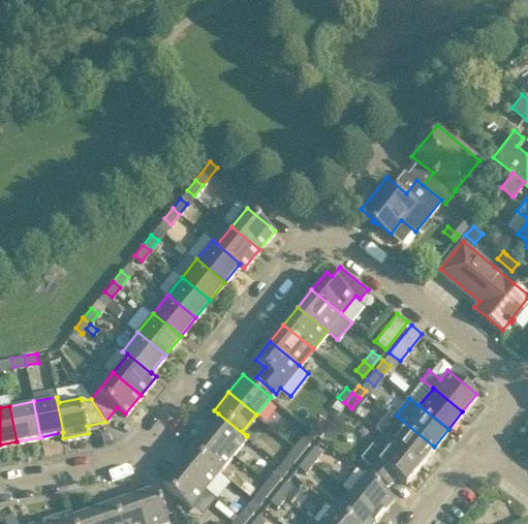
[(392,412),(378,430),(391,440),(421,464),(434,447),(396,415),(392,412)]
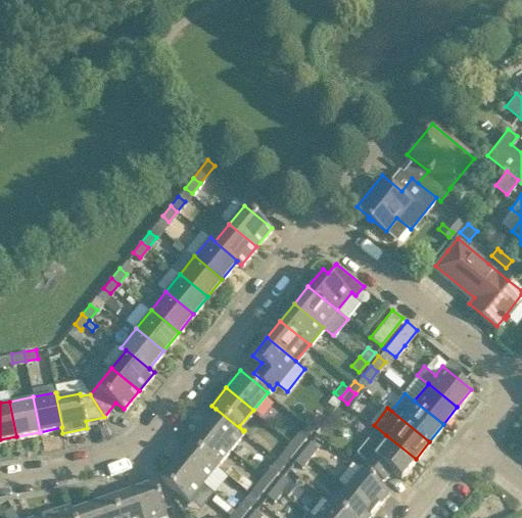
[(202,425),(230,448),(243,431),(216,409),(202,425)]
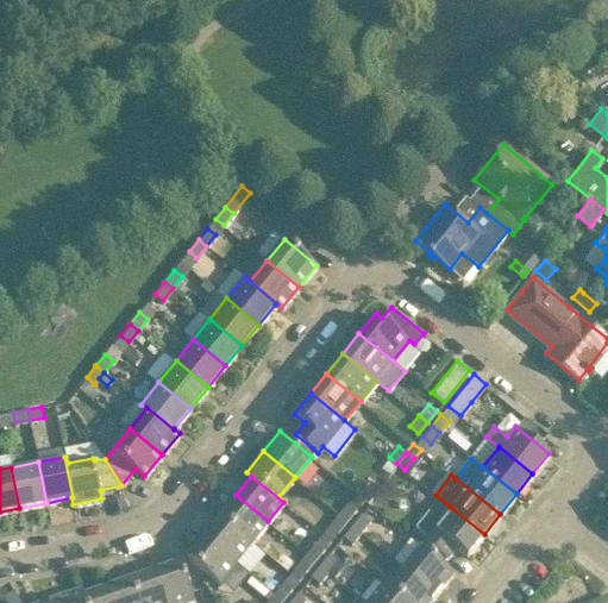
[(220,515),(251,541),(268,521),(236,495),(220,515)]
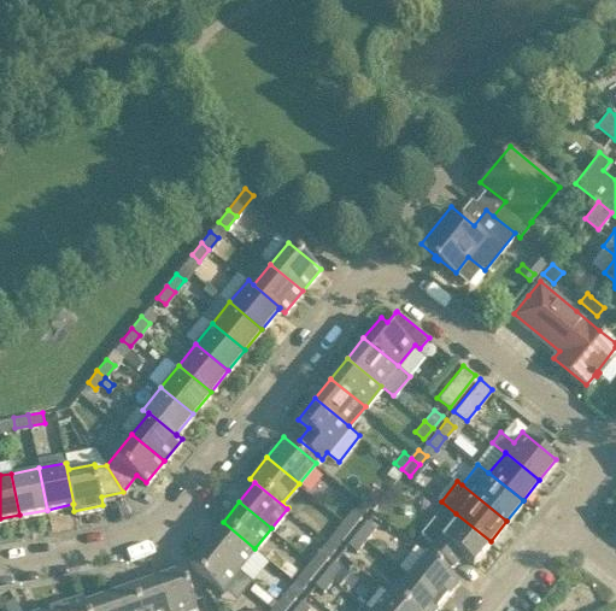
[(352,509),(342,520),(352,526),(361,515),(352,509)]
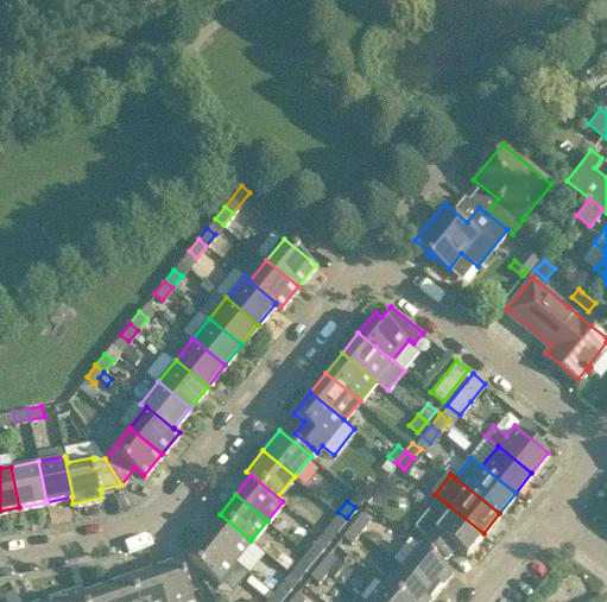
[(484,533),(449,506),(423,538),(424,539),(428,542),(447,556),(456,545),(467,553),(484,533)]
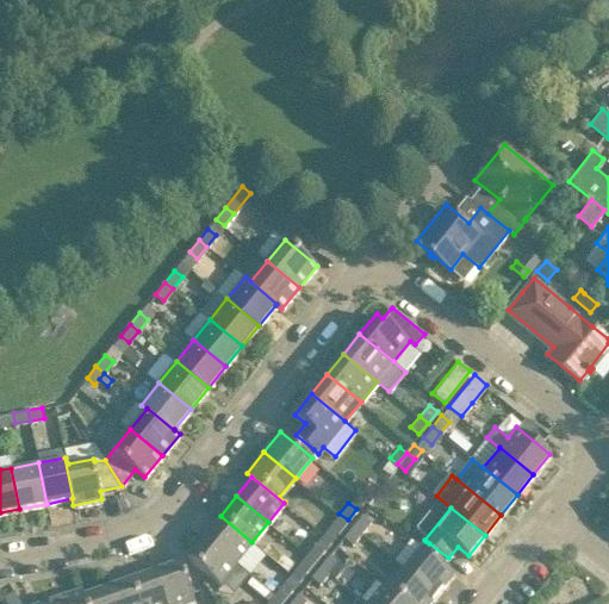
[(361,512),(352,524),(361,531),(371,520),(361,512)]
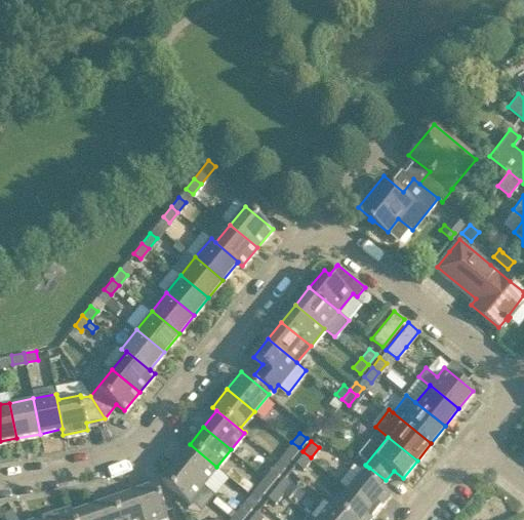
[(291,442),(285,449),(293,455),(299,447),(291,442)]
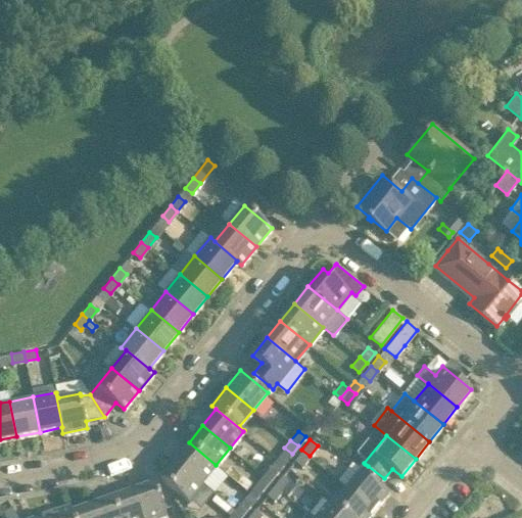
[(202,482),(216,465),(189,442),(175,460),(202,482)]
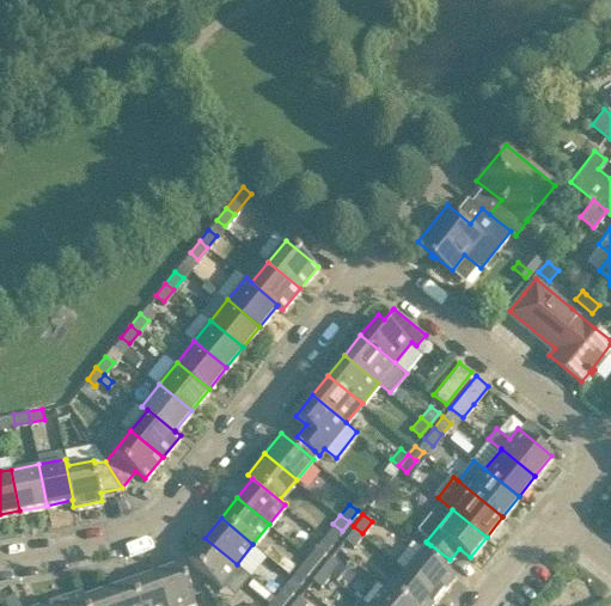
[(353,526),(343,537),(353,545),(362,533),(353,526)]
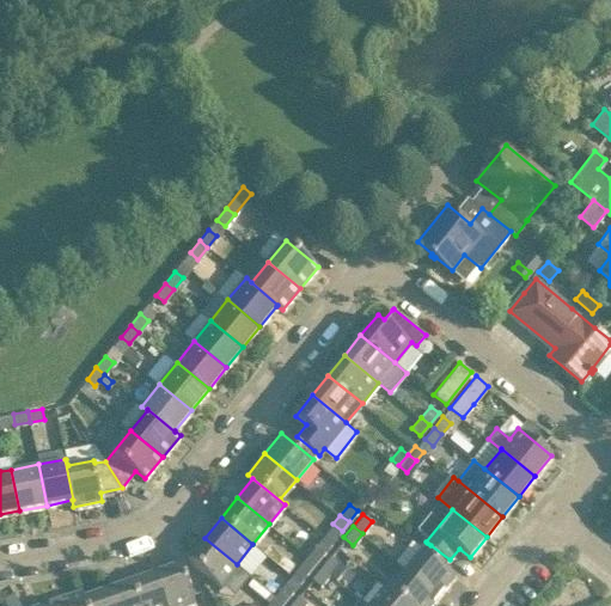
[(237,564),(205,538),(188,558),(220,585),(237,564)]
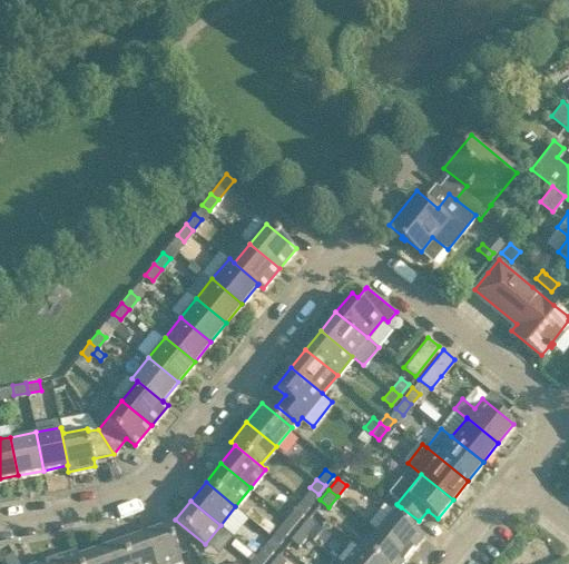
[(295,505),(286,516),(294,523),(303,512),(295,505)]
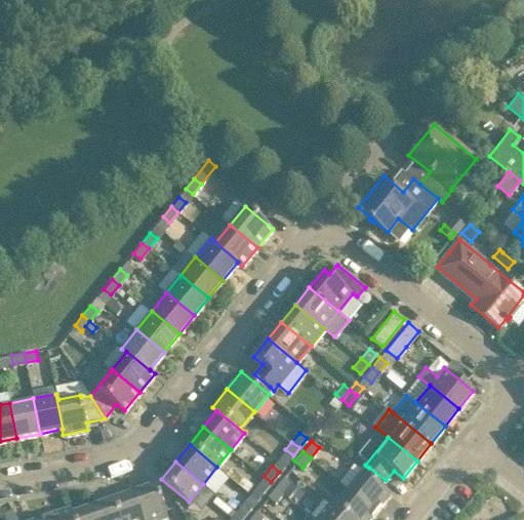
[(366,466),(363,471),(374,480),(381,485),(386,480),(369,468),(366,466)]
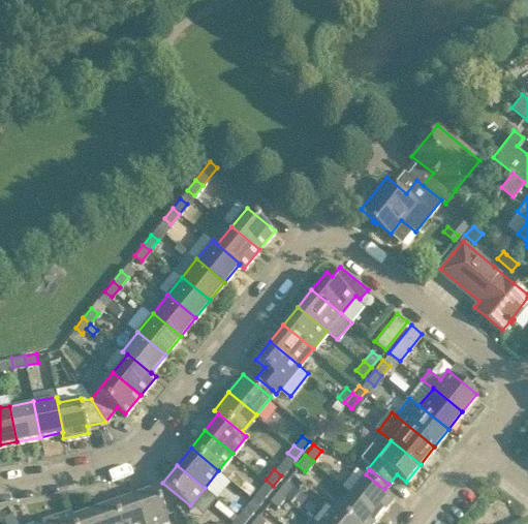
[(351,492),(379,515),(394,496),(384,489),(377,484),(366,474),(351,492)]
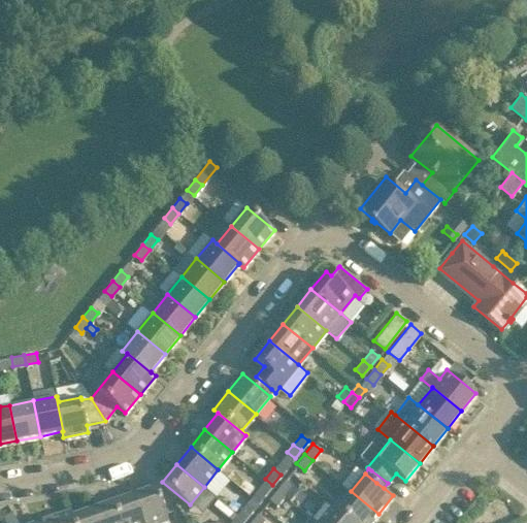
[(243,478),(238,485),(249,493),(254,486),(243,478)]
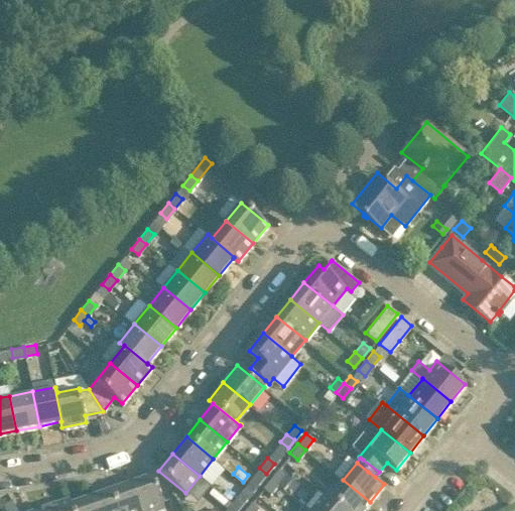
[(259,468),(251,478),(259,483),(266,474),(259,468)]
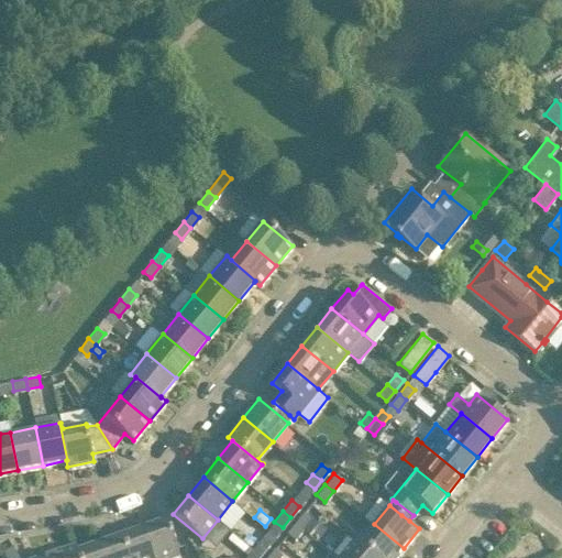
[(304,511),(295,521),(304,527),(312,517),(304,511)]
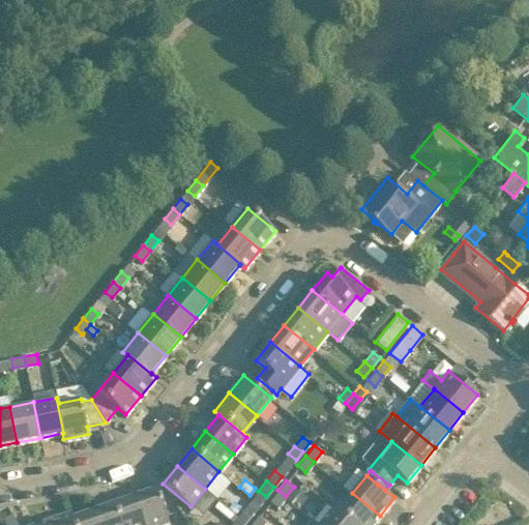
[(136,495),(146,524),(159,524),(169,522),(157,488),(136,495)]
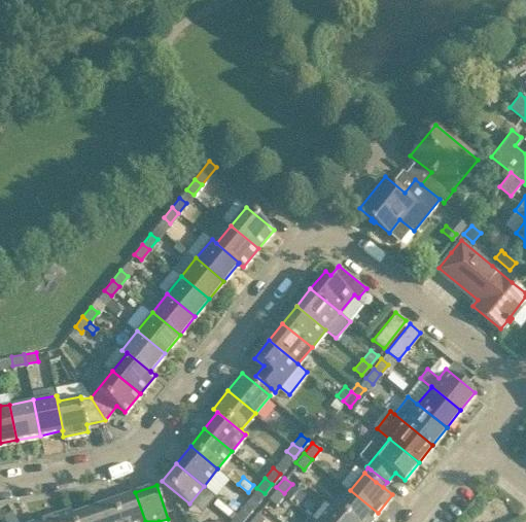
[(276,487),(268,497),(276,503),(284,493),(276,487)]
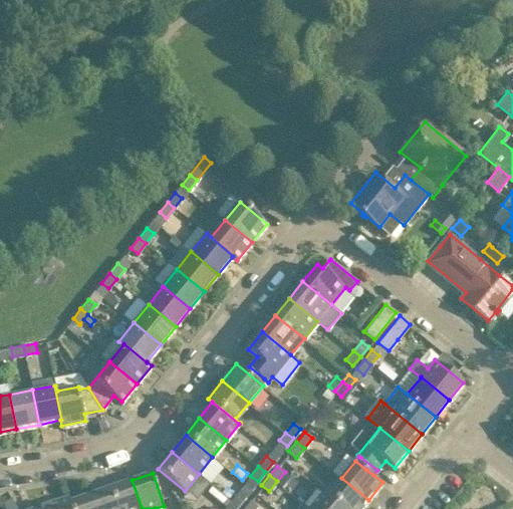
[(360,508),(368,500),(341,478),(327,494),(323,490),(322,491),(343,508),(360,508)]
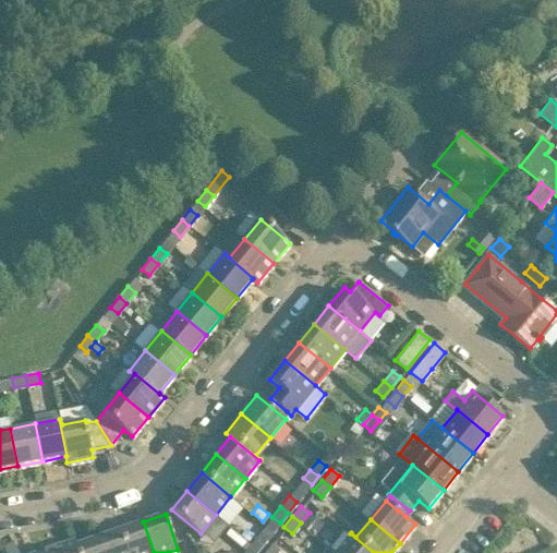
[(154,552),(143,521),(121,529),(129,552),(154,552)]
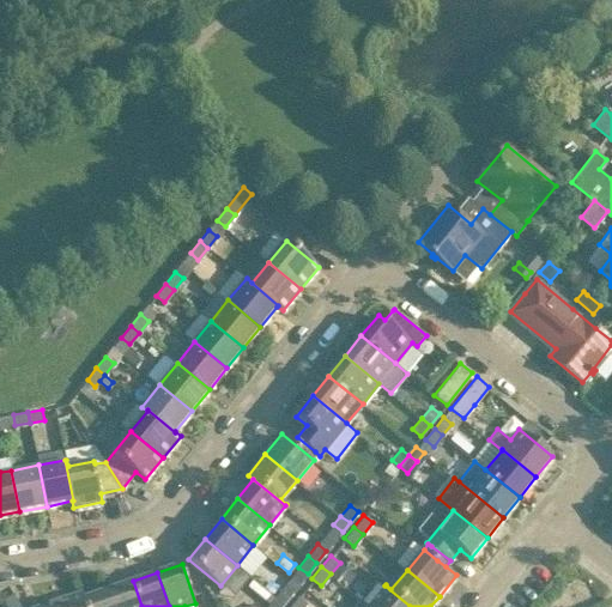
[(141,606),(133,581),(108,590),(114,606),(141,606)]
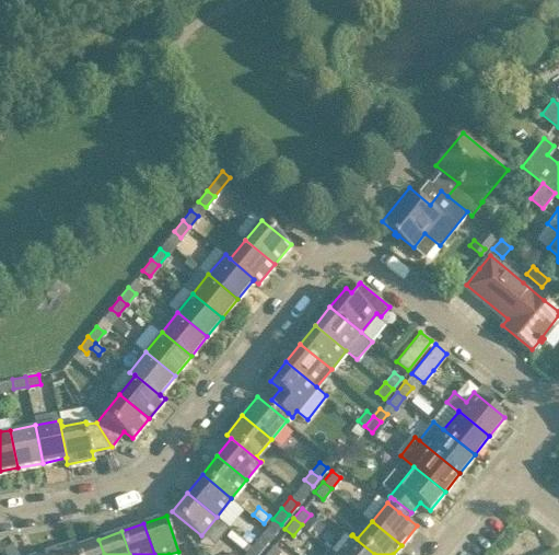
[(252,544),(259,551),(268,540),(260,533),(252,544)]
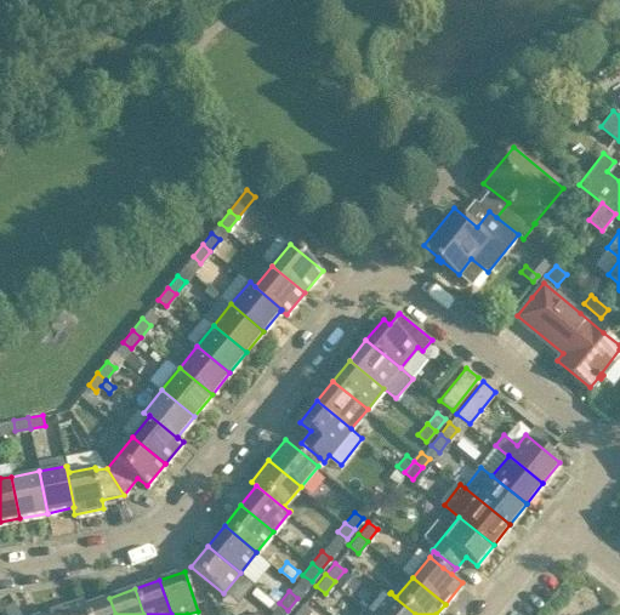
[(374,614),(415,614),(390,593),(373,614),(374,614)]
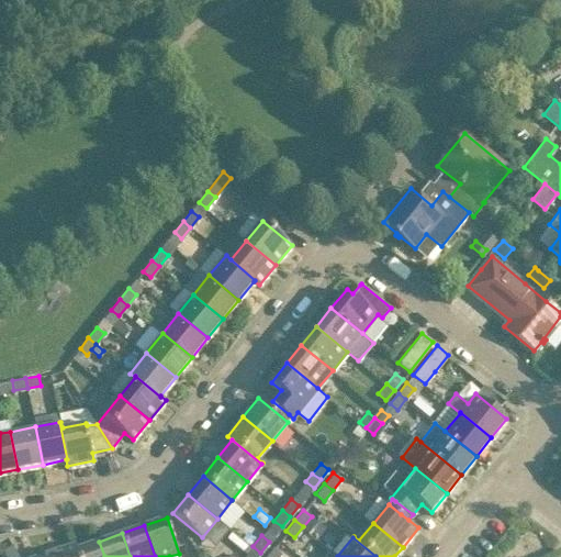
[(104,556),(99,542),(77,549),(75,543),(74,543),(78,556),(104,556)]
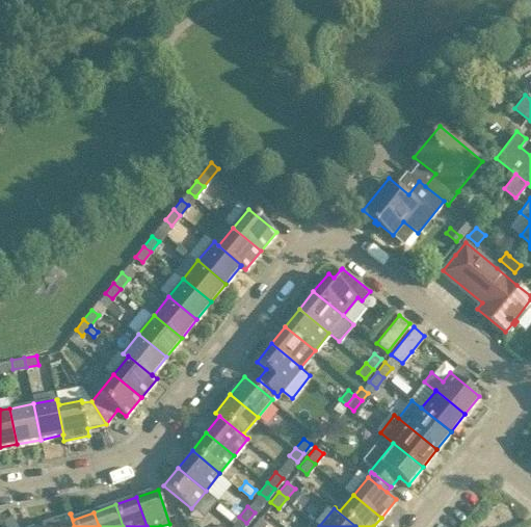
[(51,526),(74,526),(70,514),(49,521),(51,526)]
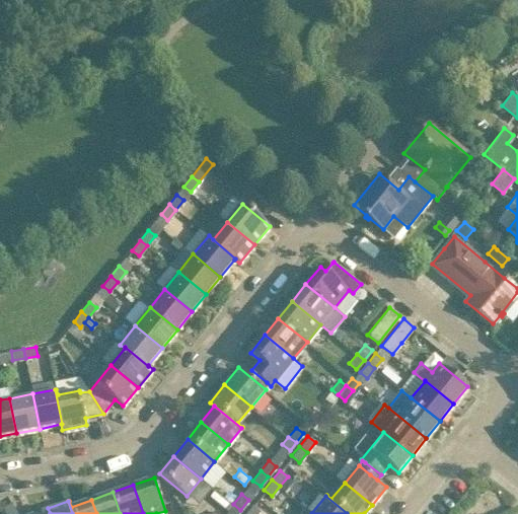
[(4,507),(7,513),(16,513),(17,513),(11,502),(4,507)]
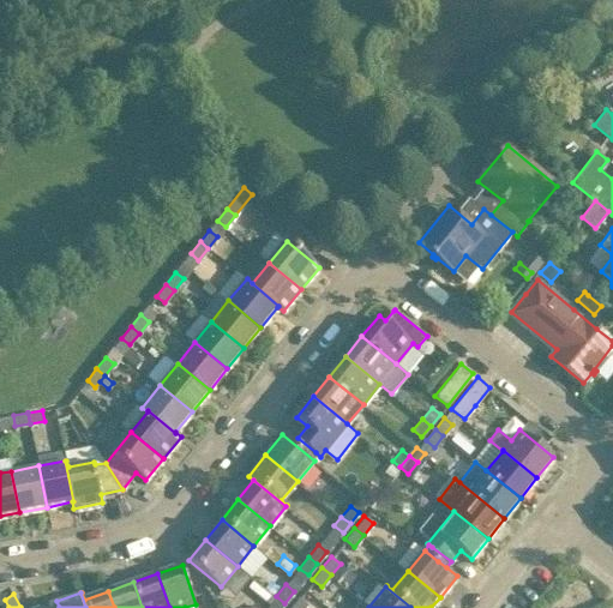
[(280,607),(284,603),(276,596),(266,607),(280,607)]
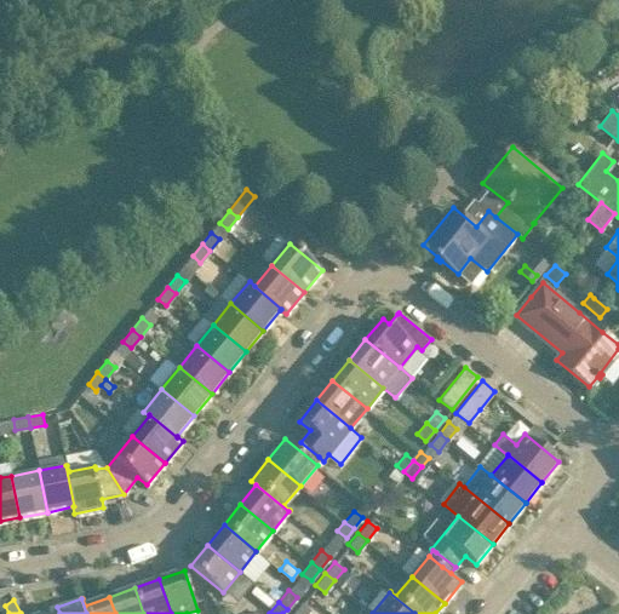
[(303,603),(293,613),(308,613),(311,610),(303,603)]
